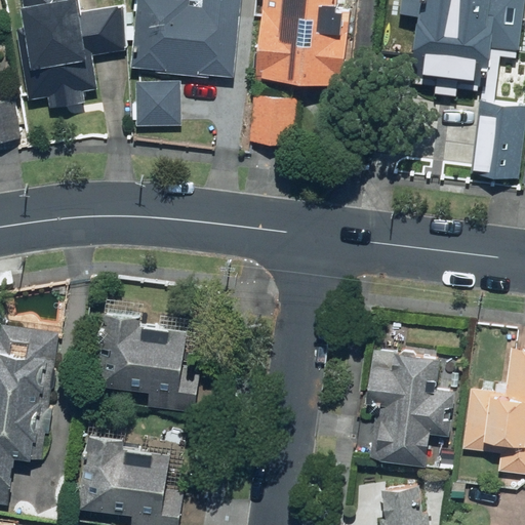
[(24,0),(26,10),(17,11),(21,31),(16,32),(27,99),(51,96),(52,108),(87,103),(85,90),(94,89),(89,51),(125,45),(119,4),(81,9),(79,0),(24,0)]
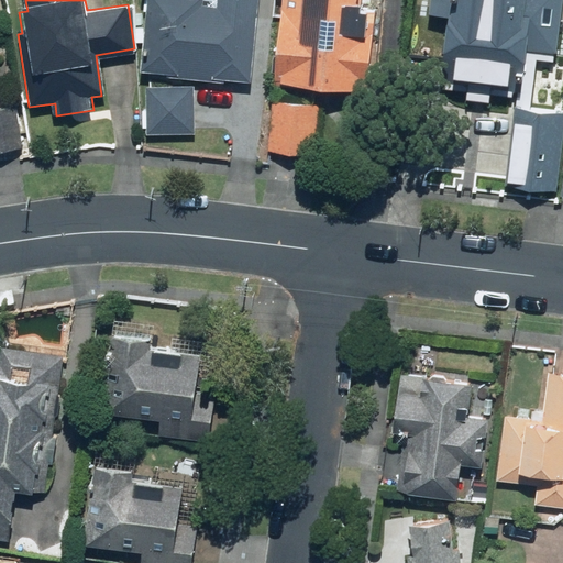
[(144,0),(142,54),(154,55),(153,75),(253,80),(256,0),(214,0),(214,6),(201,4),(200,0),(144,0)]
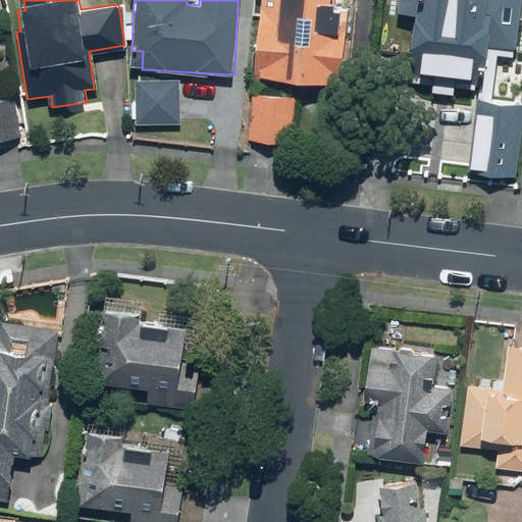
[(255,18),(252,69),(258,69),(257,81),(337,85),(340,38),(314,37),(315,7),(332,7),(332,0),(260,0),(260,18),(255,18)]
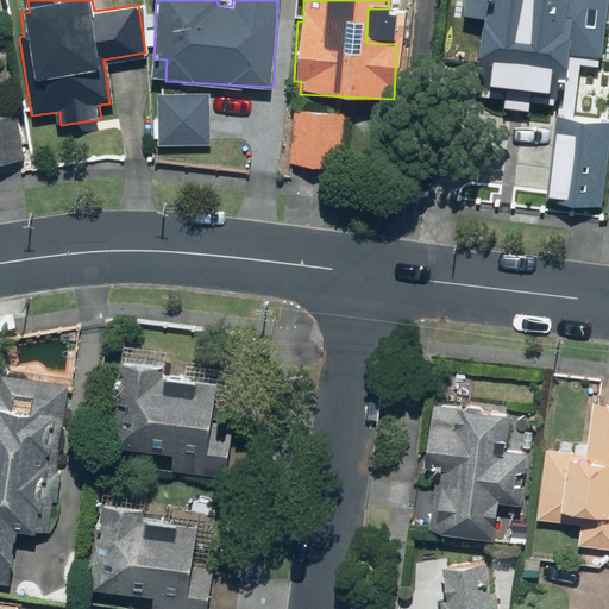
[(478,63),(484,63),(481,94),(560,105),(548,199),(601,206),(608,145),(608,120),(572,117),(581,55),(597,57),(604,0),(463,0),(460,18),(484,22),(478,63)]
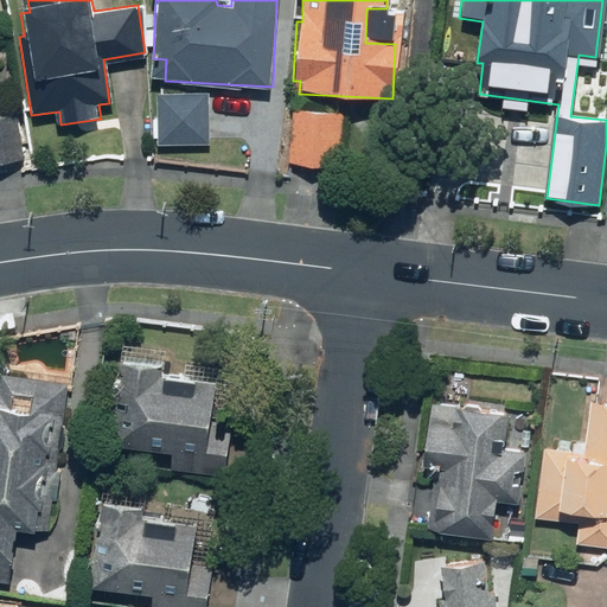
[(209,94),(158,91),(155,142),(206,145),(209,94)]
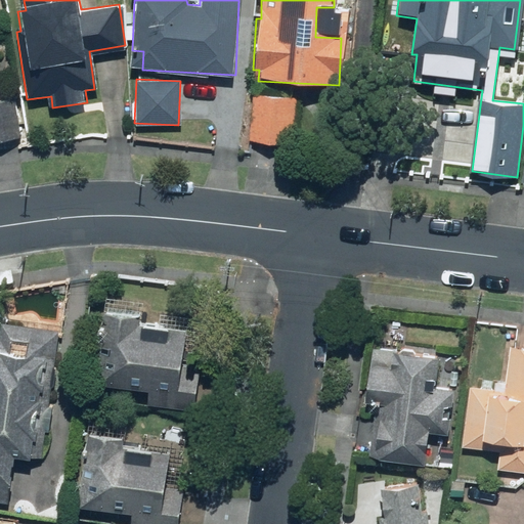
[(0,147),(22,145),(15,90),(0,92),(0,147)]
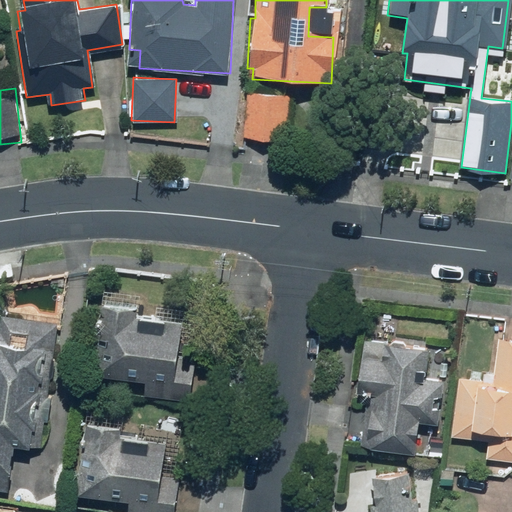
[(291,96),(247,94),(245,137),(289,139),(291,96)]
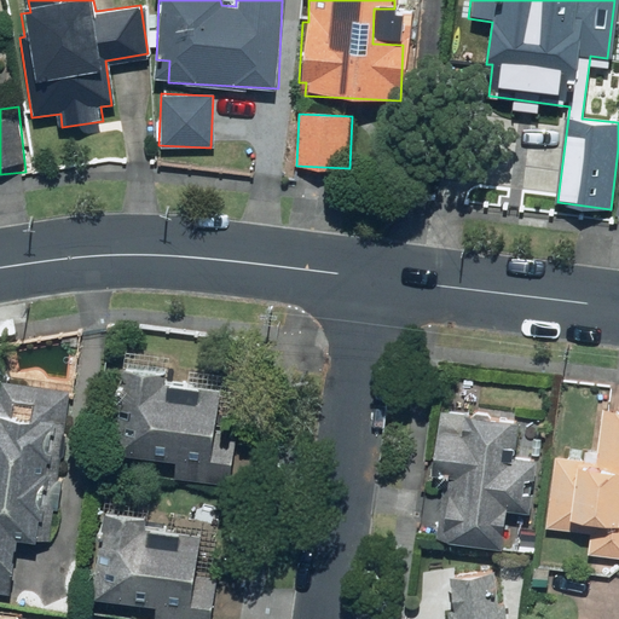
[(117,368),(111,455),(178,460),(177,475),(231,479),(235,431),(210,429),(214,389),(160,386),(161,370),(117,368)]
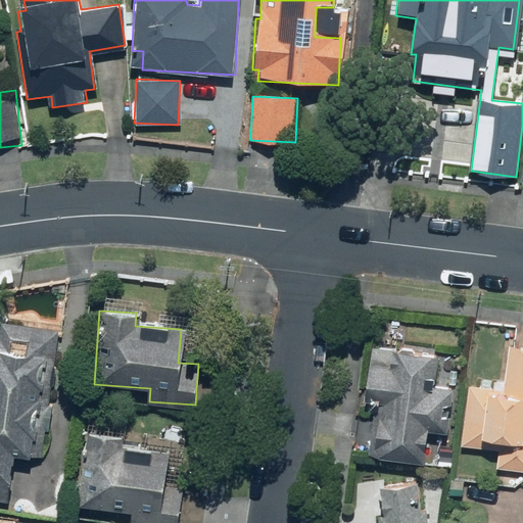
[(41,456),(56,329),(0,321),(0,496),(5,497),(10,453),(41,456)]
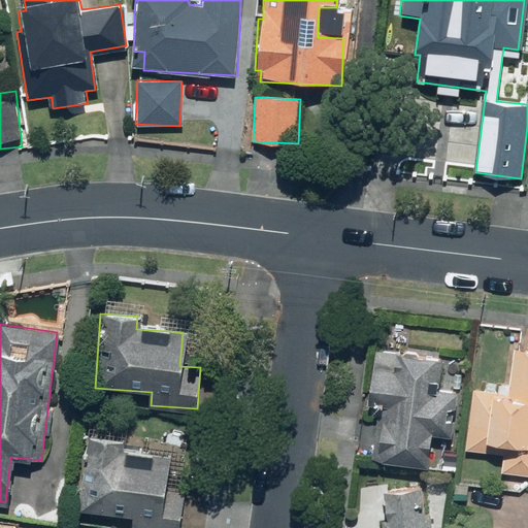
[(502,470),(527,473),(527,351),(514,350),(507,388),(489,385),(488,393),(474,391),(466,450),(504,455),(502,470)]
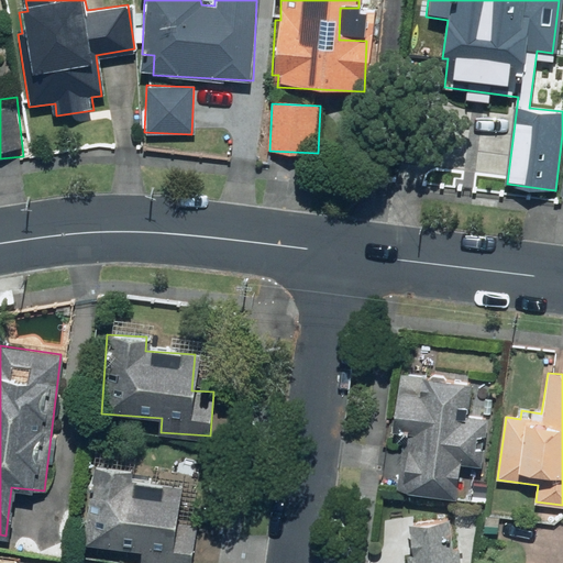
[(468,418),(468,379),(418,378),(418,395),(388,394),(387,434),(401,434),(400,494),(452,496),(453,462),(482,462),(483,418),(468,418)]
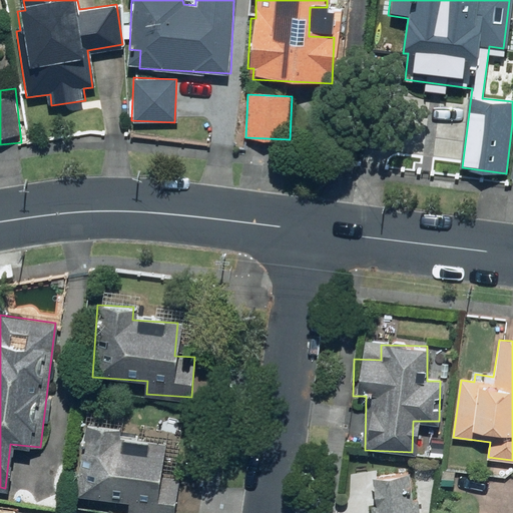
[(81,425),(75,493),(128,498),(127,512),(128,512),(172,512),(174,500),(153,498),(158,452),(143,450),(144,440),(115,437),(116,428),(81,425)]
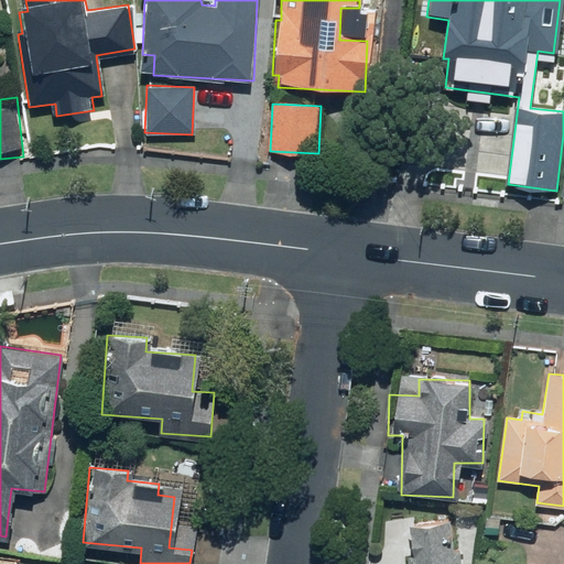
[(461,563),(463,540),(453,539),(453,519),(402,517),(400,561),(396,563),(461,563)]
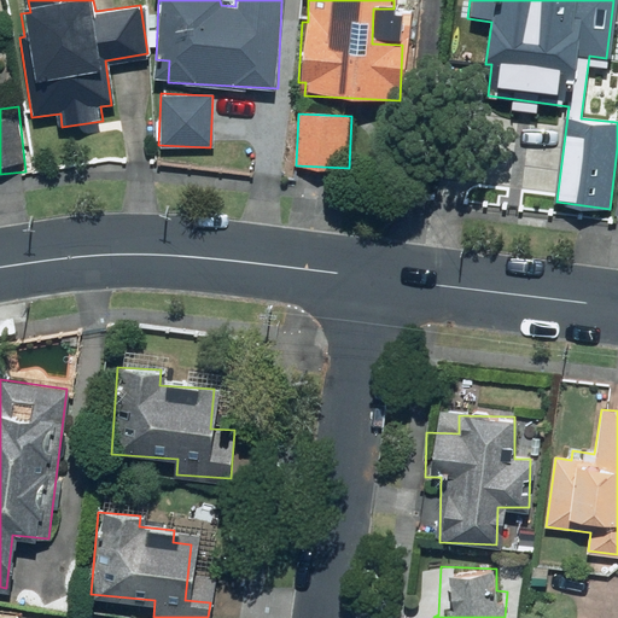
All buildings are outlined.
